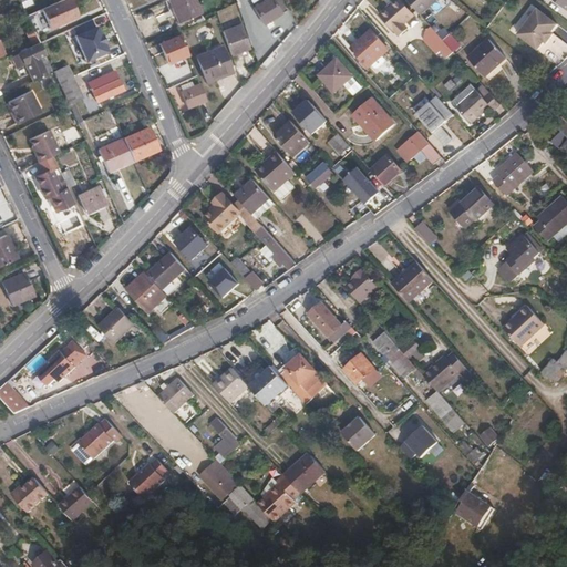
[(73,0),(68,0),(44,10),(52,29),(81,17),(73,0)]
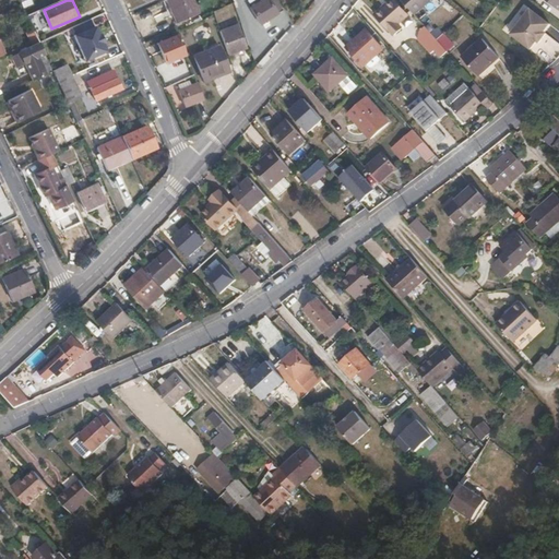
[(192,0),(166,0),(177,23),(198,13),(192,0)]
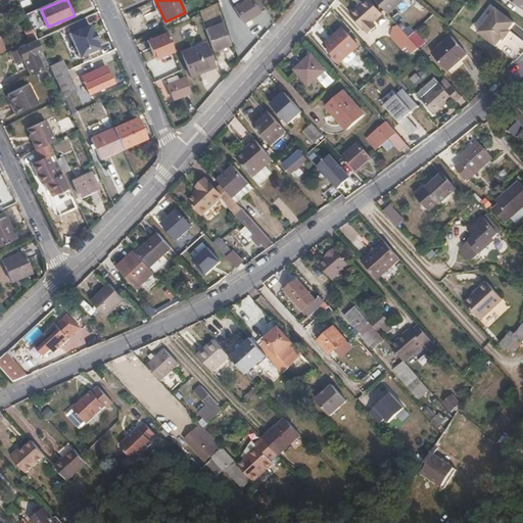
[(265,9),(258,0),(244,0),(235,7),(244,22),(265,9)]
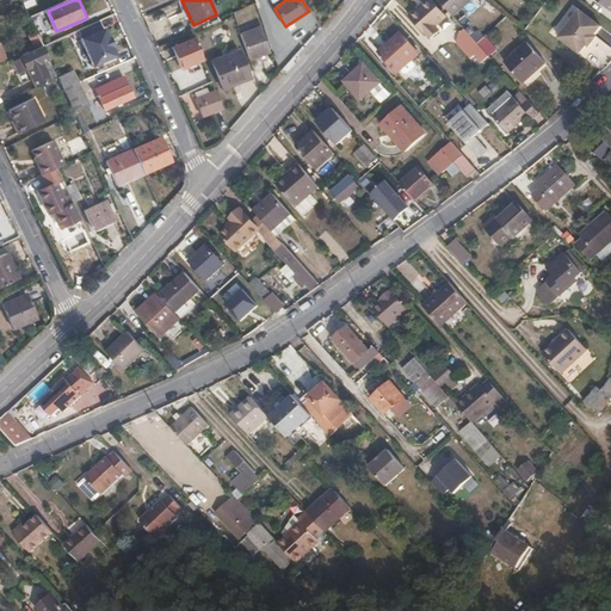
[(425,29),(442,13),(444,12),(433,0),(430,0),(414,14),(425,29)]
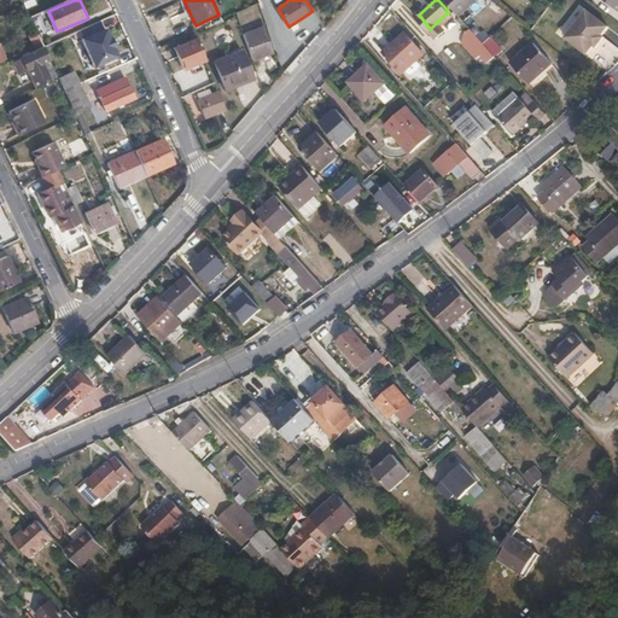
[(445,0),(461,17),(478,0),(445,0)]
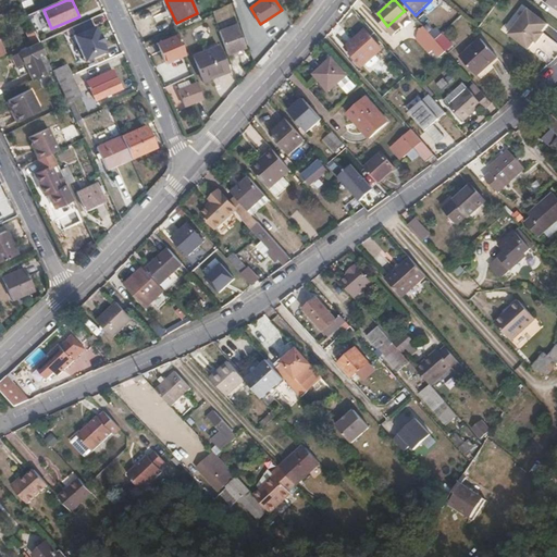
[(556,4),(556,0),(541,0),(555,10),(556,4)]
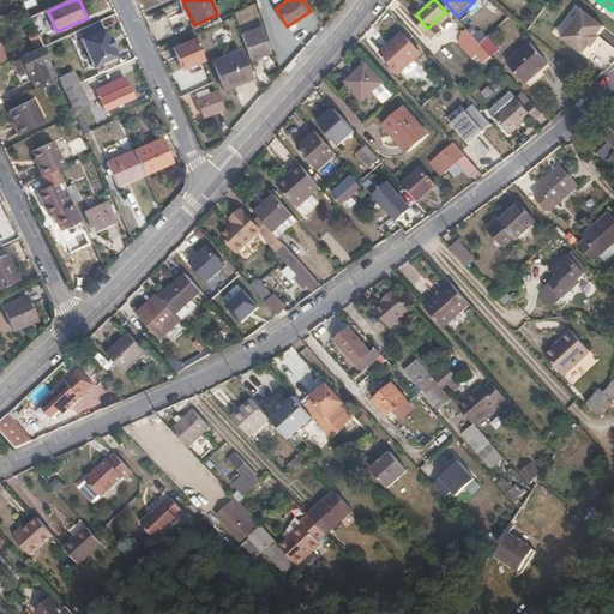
[(605,24),(583,8),(563,36),(584,53),(591,43),(594,46),(601,35),(599,32),(605,24)]
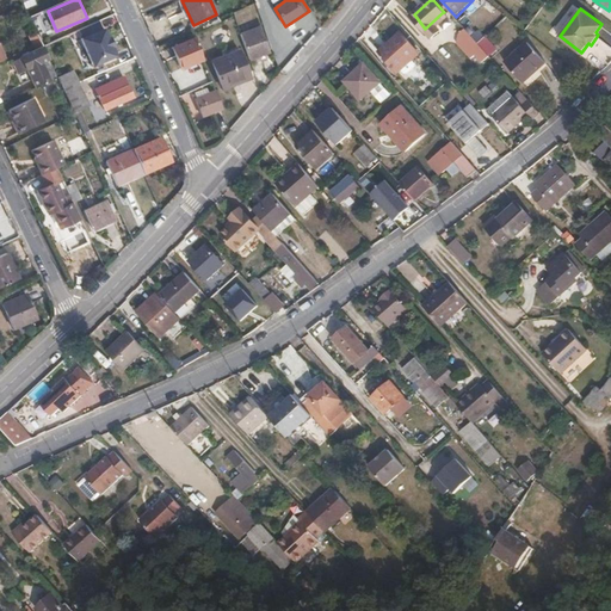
[(445,17),(442,13),(425,29),(429,32),(445,17)]
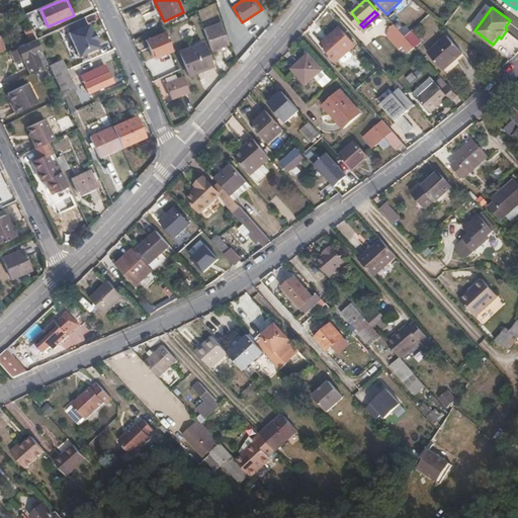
[(204,28),(211,51),(229,44),(222,22),(204,28)]
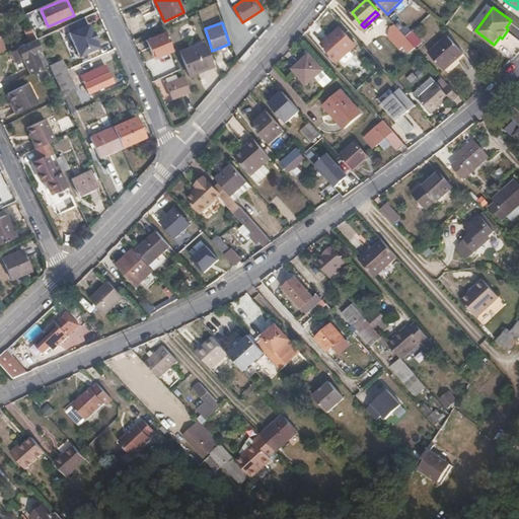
[(91,24),(71,32),(81,57),(101,49),(97,40),(99,40),(95,31),(94,31),(91,24)]
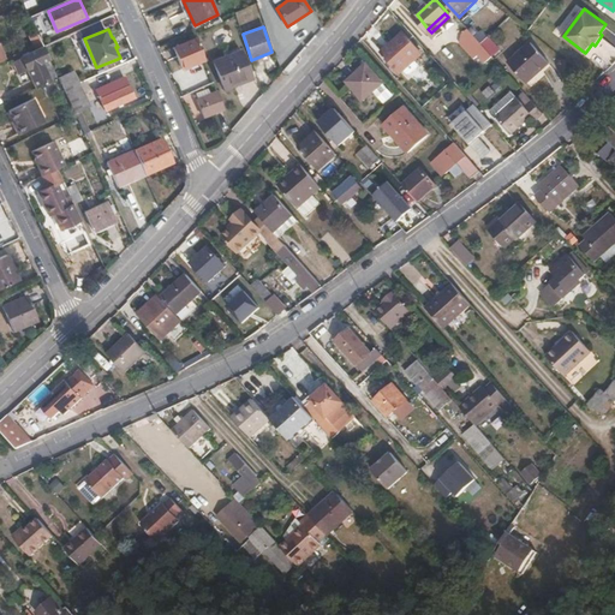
[(483,45),(469,29),(463,34),(469,40),(473,46),(469,51),(475,58),(481,53),(487,60),(493,55),(483,45)]
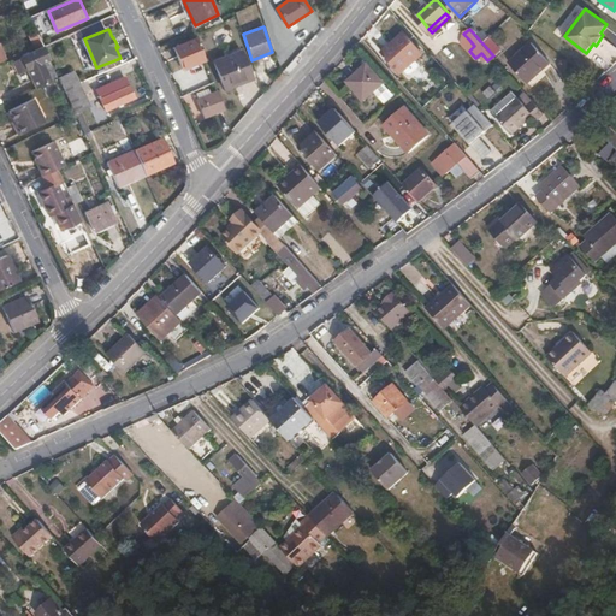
[(424,53),(406,31),(383,51),(402,72),(424,53)]
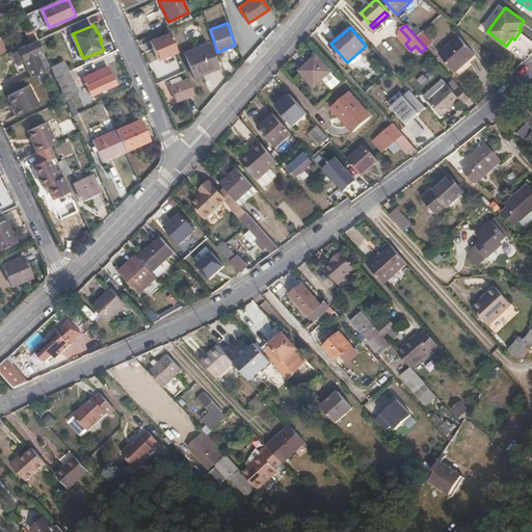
[(178,51),(170,31),(151,40),(158,59),(178,51)]
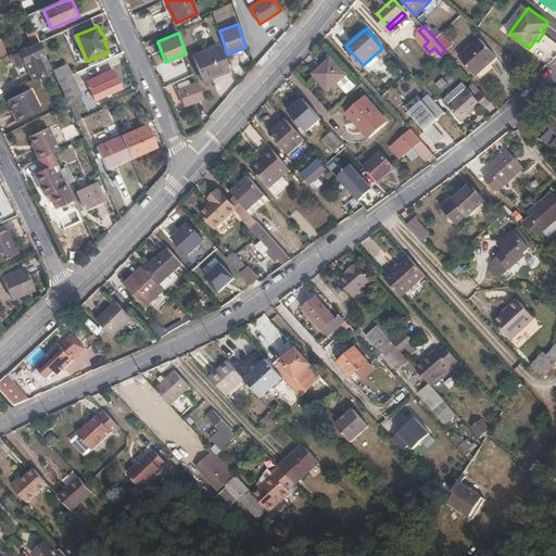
[(452,43),(443,33),(437,40),(445,50),(452,43)]
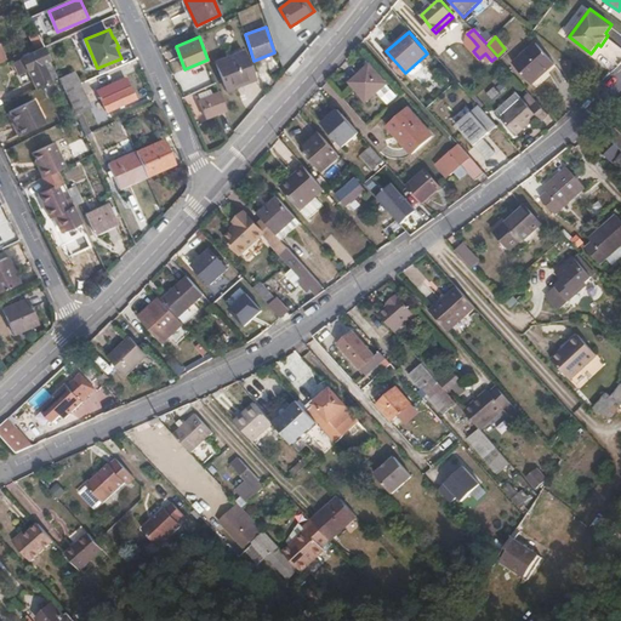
[(478,46),(473,40),(468,45),(473,51),(478,46)]
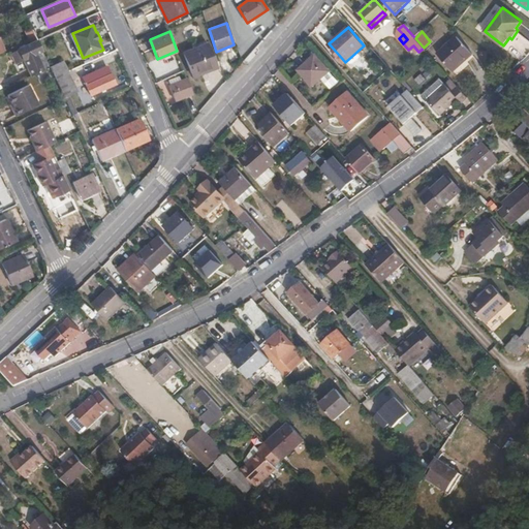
[(473,54),(458,36),(439,54),(454,71),(473,54)]
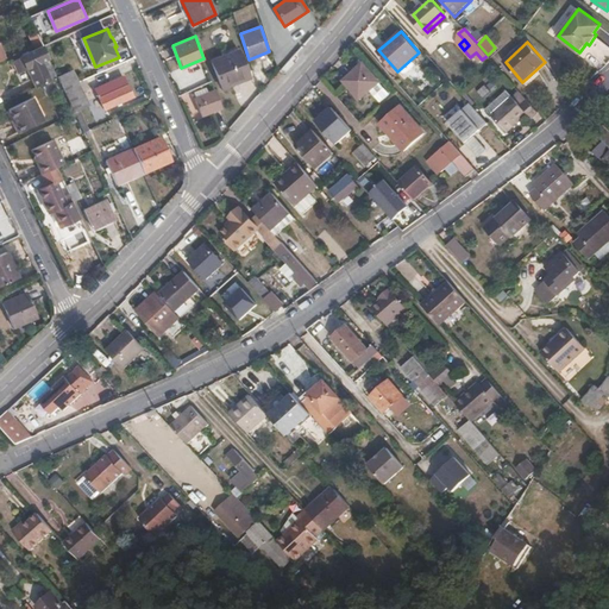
[(49,57),(43,45),(19,56),(25,68),(26,68),(36,87),(50,80),(42,61),(49,57)]
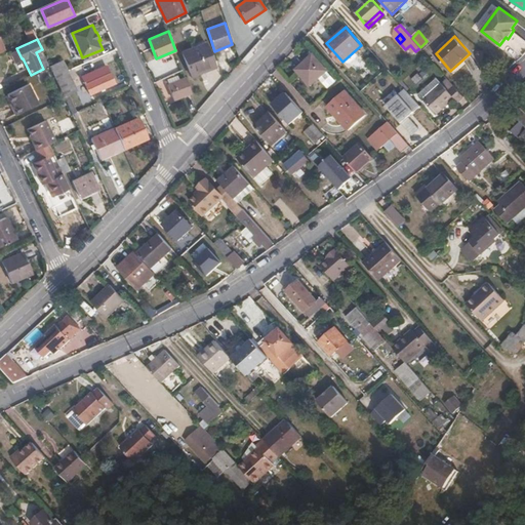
[(214,65),(205,42),(183,52),(192,76),(201,72),(201,70),(214,65)]
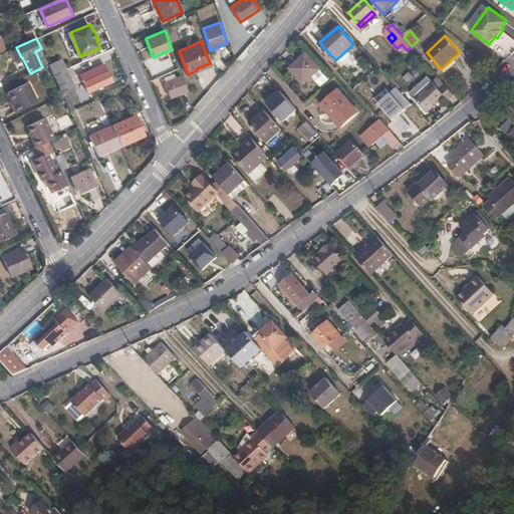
[(304,83),(321,69),(307,53),(291,67),(304,83)]
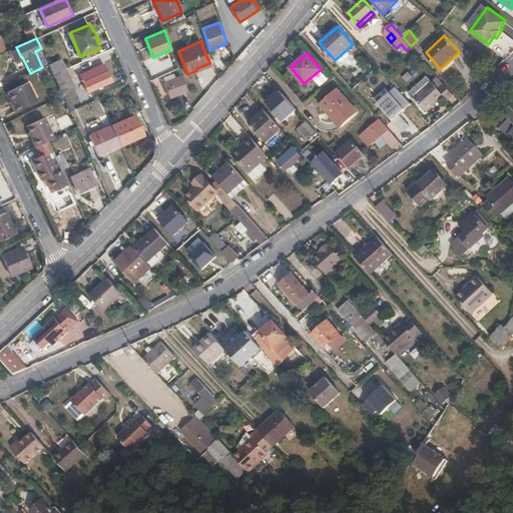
[(48,64),(70,111),(75,108),(67,92),(75,88),(60,58),(48,64)]
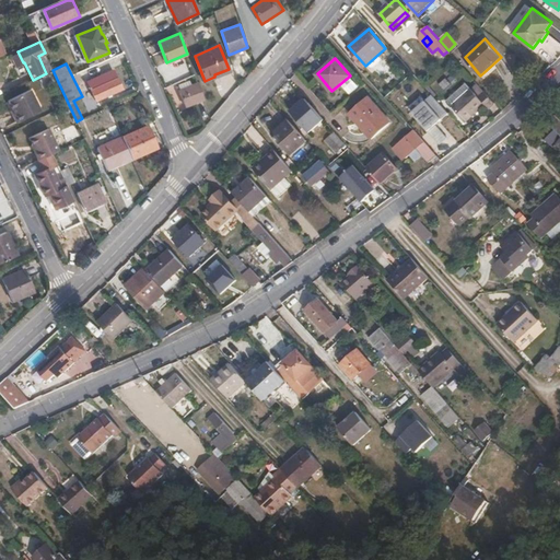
[(95,100),(121,86),(113,68),(86,81),(95,100)]
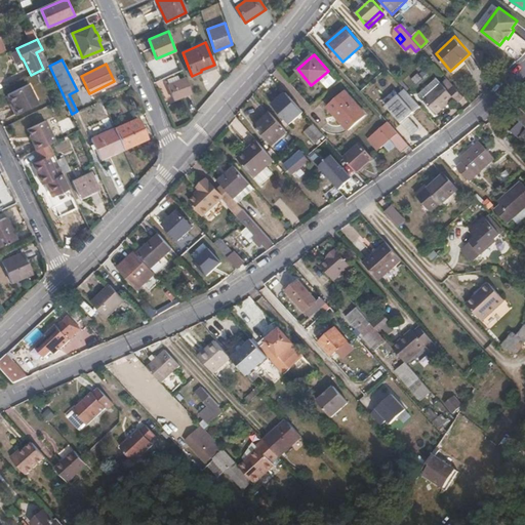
[(459,101),(465,96),(447,77),(443,82),(437,75),(418,91),(438,113),(455,96),(459,101)]
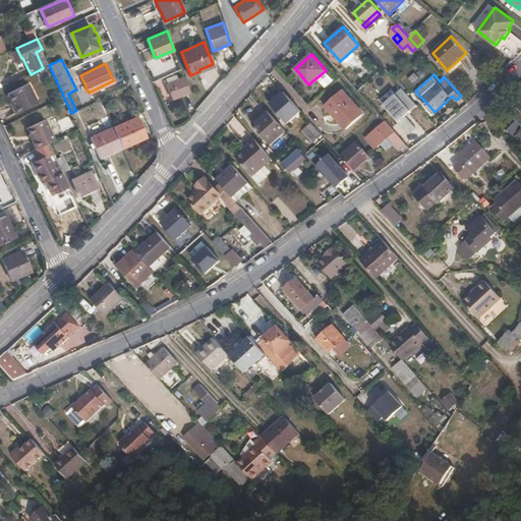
[(190,92),(184,77),(167,83),(172,98),(190,92)]
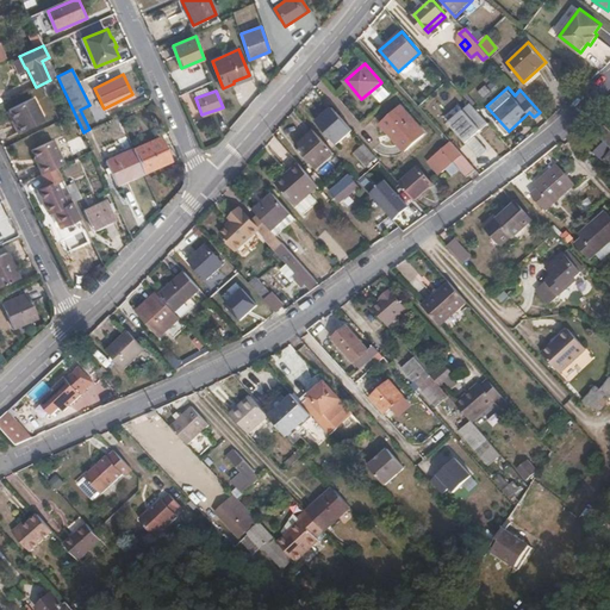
[(20,130),(44,118),(33,97),(11,109),(20,130)]
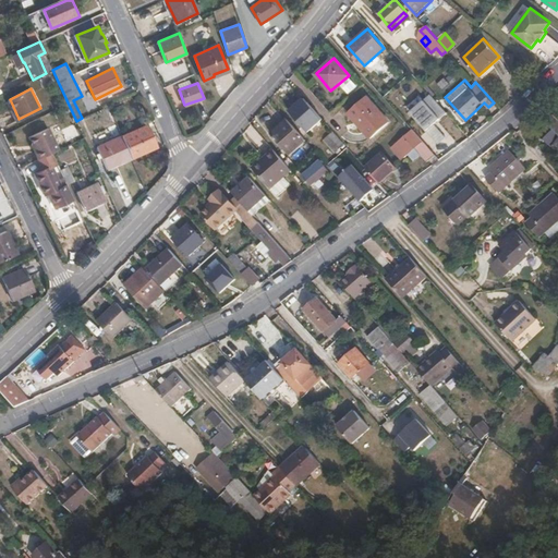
[(438,144),(445,138),(434,126),(448,113),(431,95),(411,112),(438,144)]
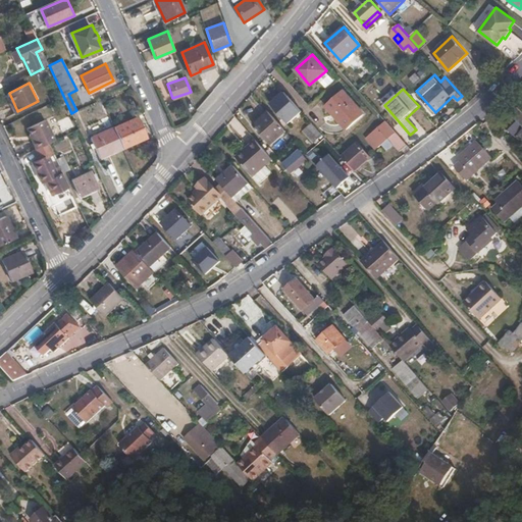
[(364,113),(344,90),(327,105),(348,128),(364,113)]
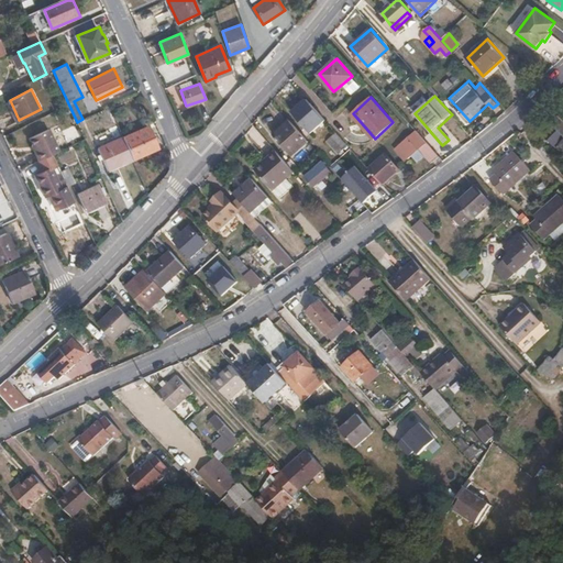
[(422,97),(409,108),(414,113),(427,102),(422,97)]
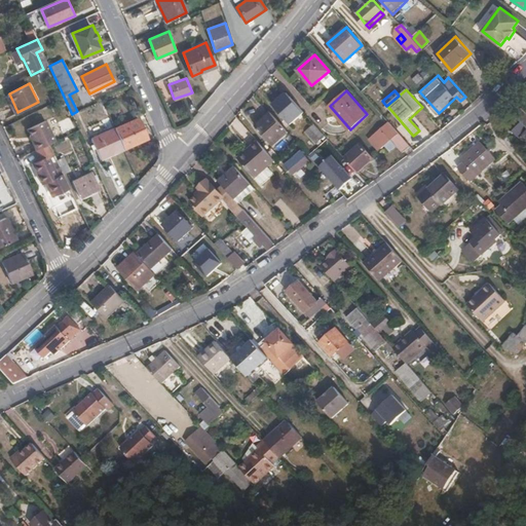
[(304,112),(291,96),(277,107),(292,123),(304,112)]
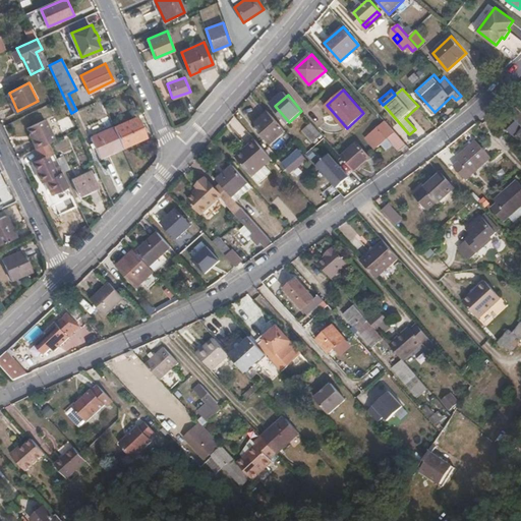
[(430,127),(435,123),(422,109),(418,113),(430,127)]
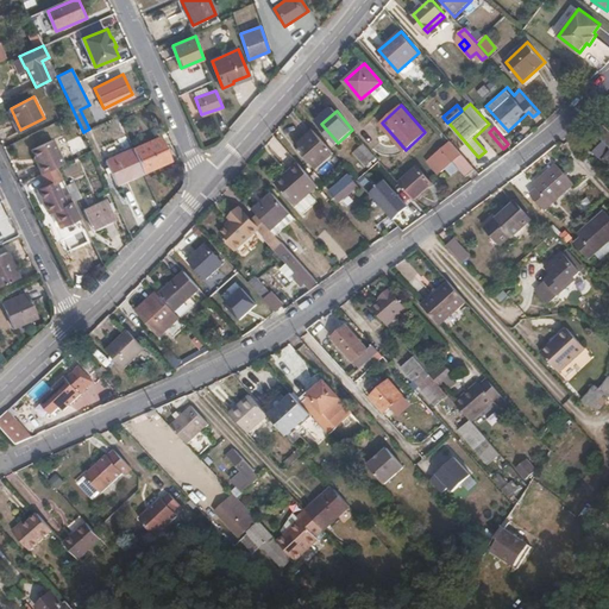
[(316,165),(333,150),(314,129),(296,143),(316,165)]
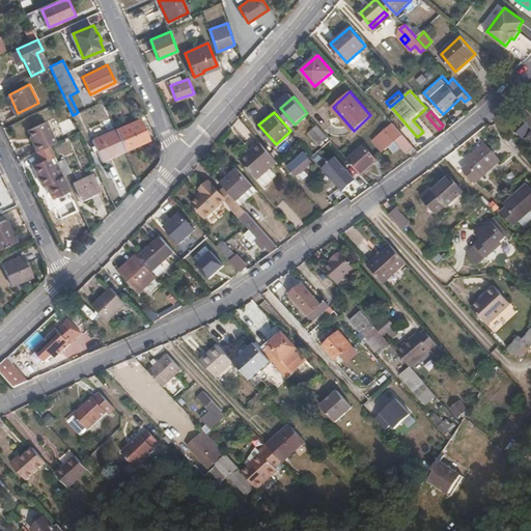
[(530,130),(530,129),(518,115),(512,120),(510,128),(522,139),(530,130)]
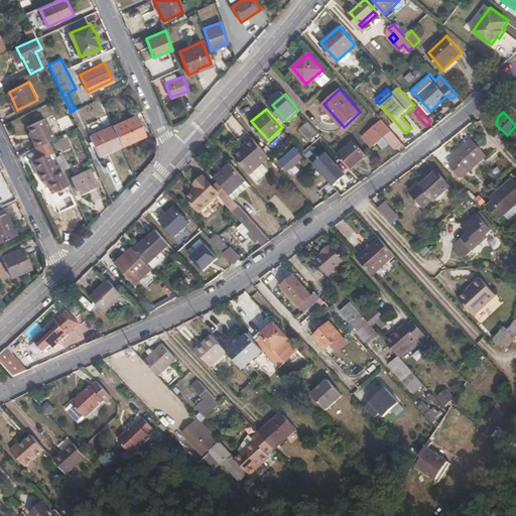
[(112,125),(121,145),(144,135),(135,115),(112,125)]
